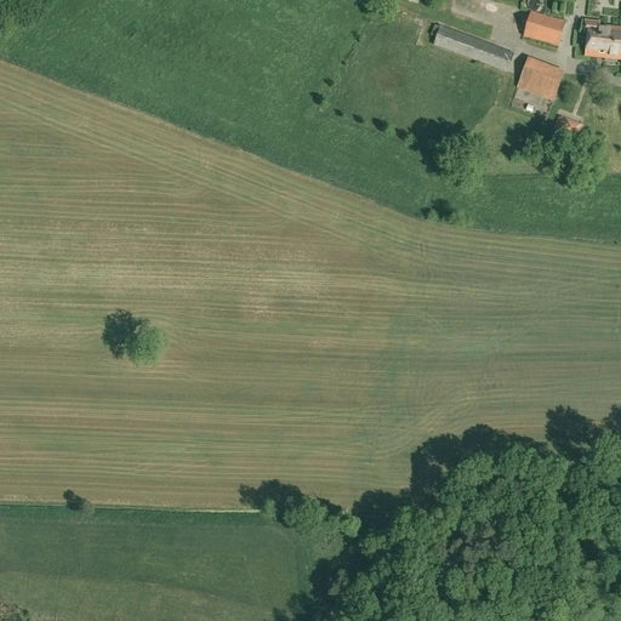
[(567,23),(531,12),(524,36),(559,47),(567,23)]
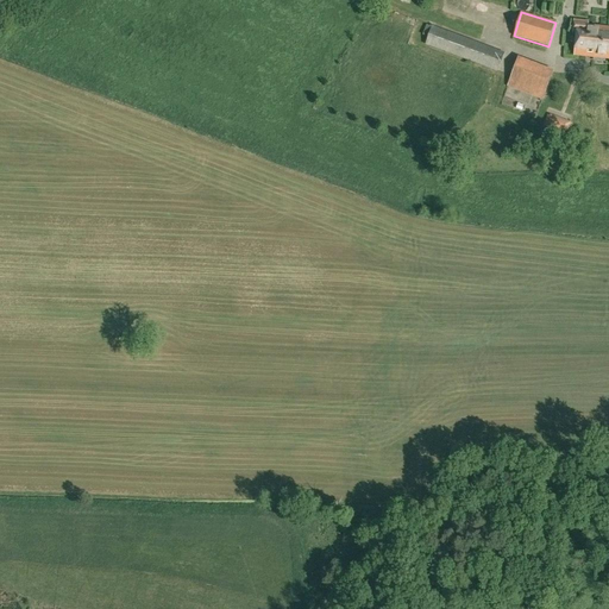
[(608,29),(588,26),(588,22),(575,20),(573,32),(577,33),(575,54),(608,57),(608,29)]
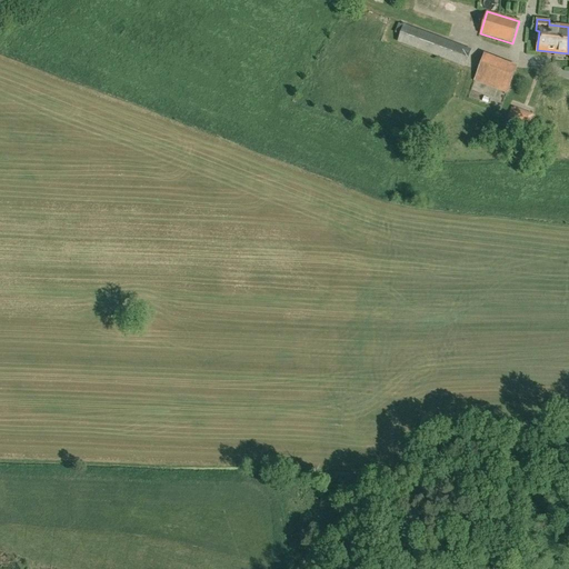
[(471,50),(403,25),(397,41),(465,67),(471,50)]
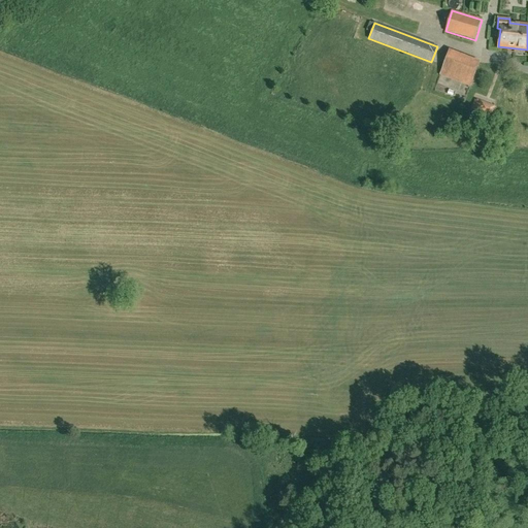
[(449,48),(439,75),(470,87),(481,60),(449,48)]
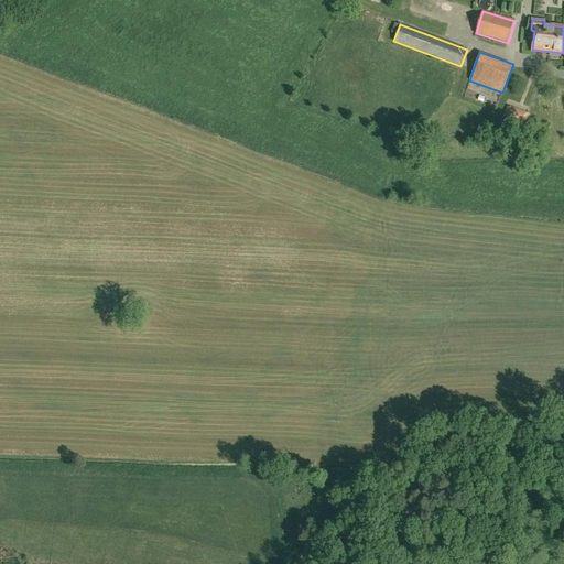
[(512,119),(516,109),(508,106),(503,116),(512,119)]
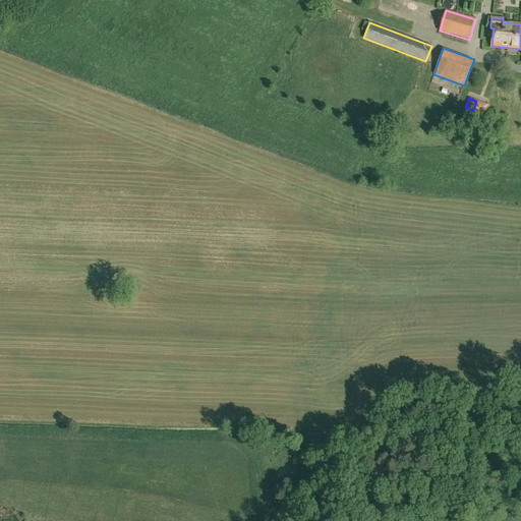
[(487,104),(481,103),(478,112),(483,114),(487,104)]
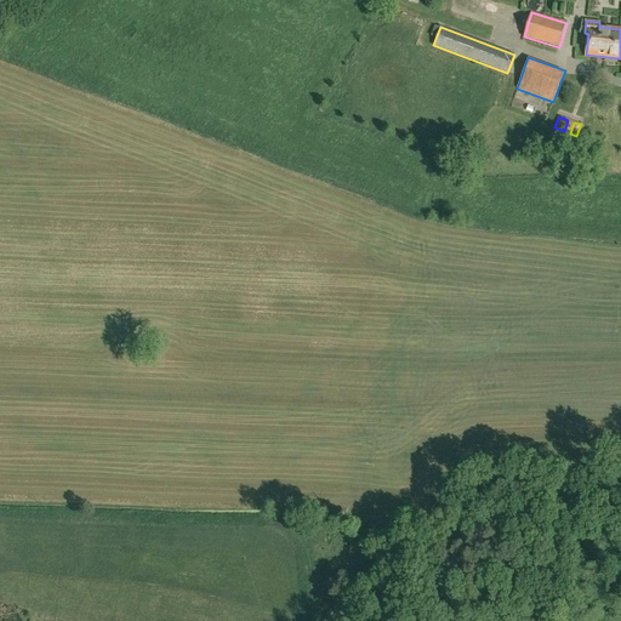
All buildings are outlined.
